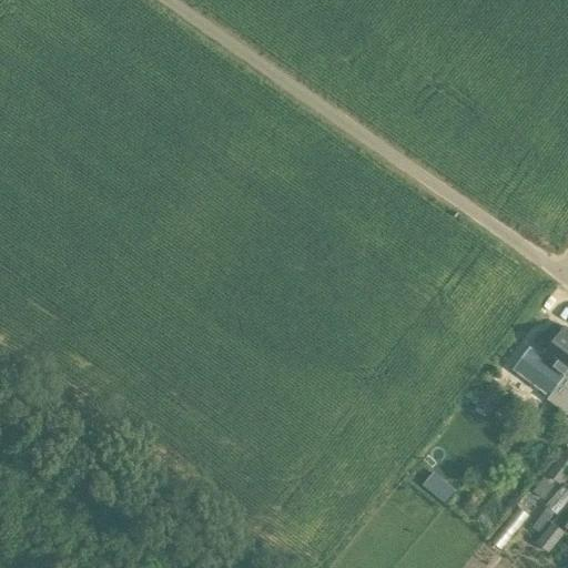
[(525,406),(536,414),(567,371),(567,330),(565,327),(541,357),(556,368),(547,381),(546,379),(538,389),(525,406)]
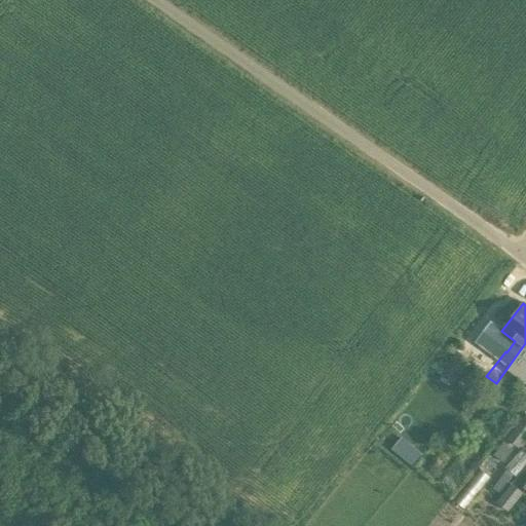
[(525,343),(496,383),(499,385),(494,392),(502,398),(525,368),(524,367),(525,364),(525,343)]
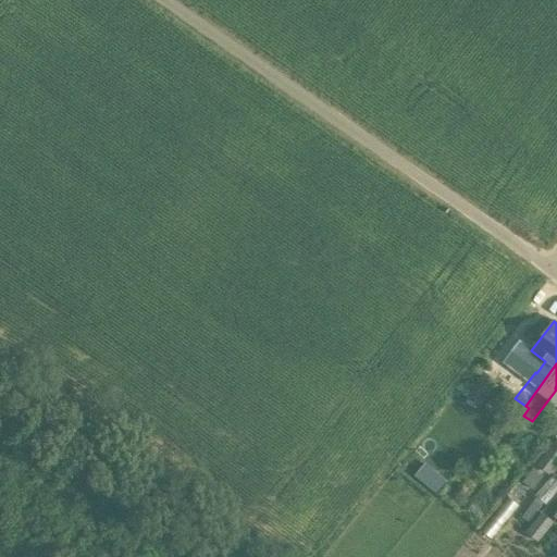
[(537,467),(549,475),(556,465),(556,440),(537,467)]
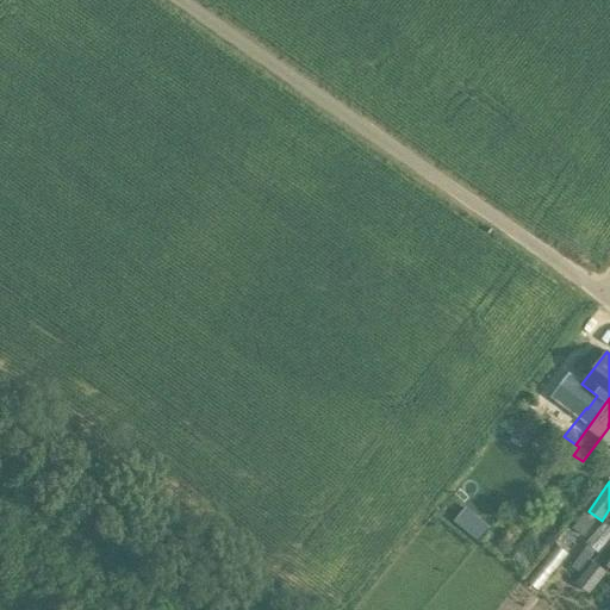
[(454,522),(478,542),(490,527),(466,508),(454,522)]
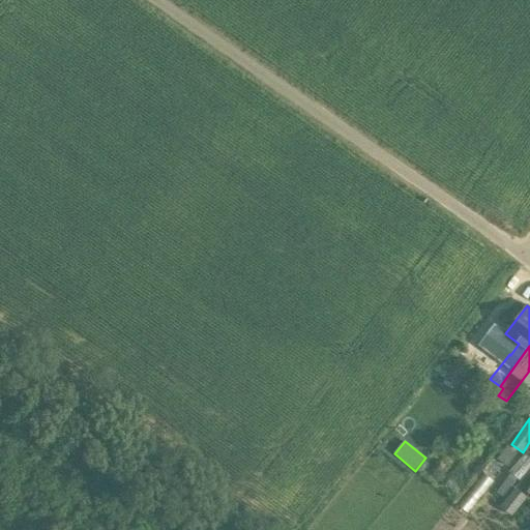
[(497,460),(507,467),(518,453),(507,446),(497,460)]
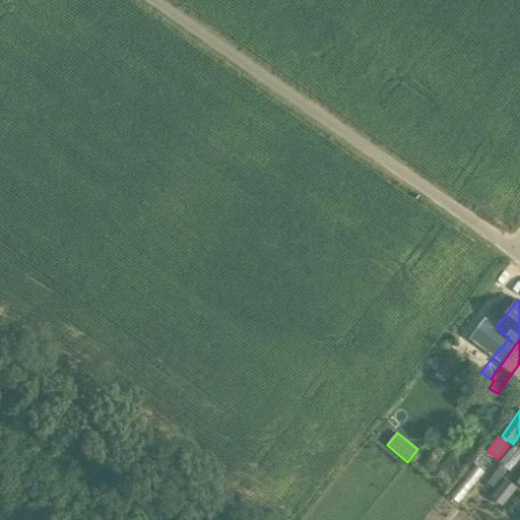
[(510,471),(519,459),(519,449),(515,446),(500,463),(502,464),(486,483),(494,490),(509,470),(510,471)]
